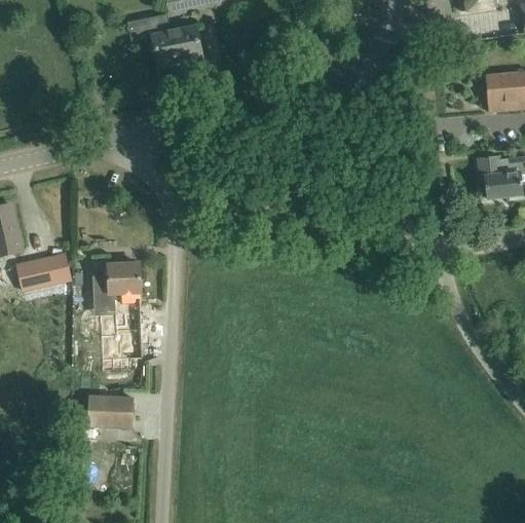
[(166,0),(170,12),(230,0),(166,0)]
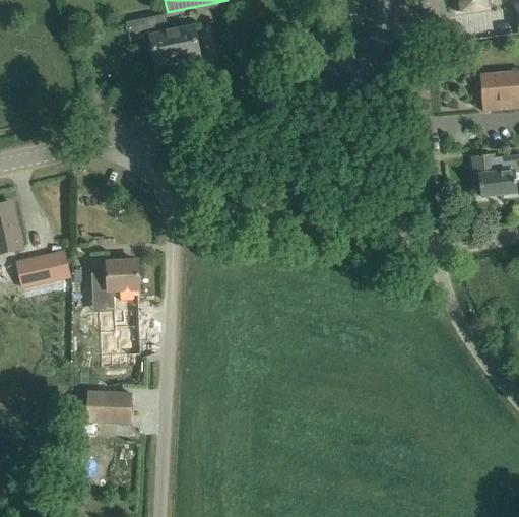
[(454,0),(456,10),(491,5),(490,0),(454,0)]
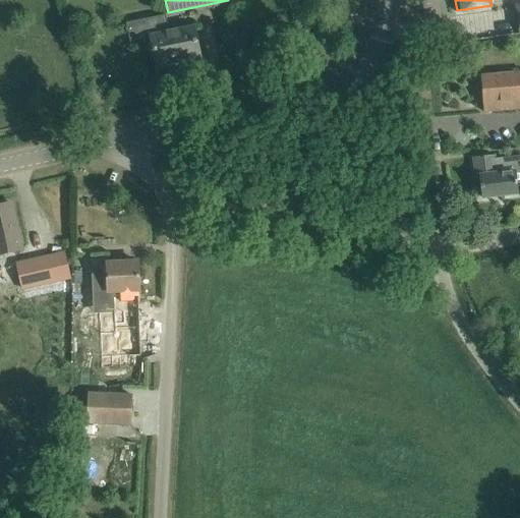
[(199,57),(196,37),(193,25),(168,30),(165,13),(126,20),(130,39),(151,35),(157,65),(199,57)]
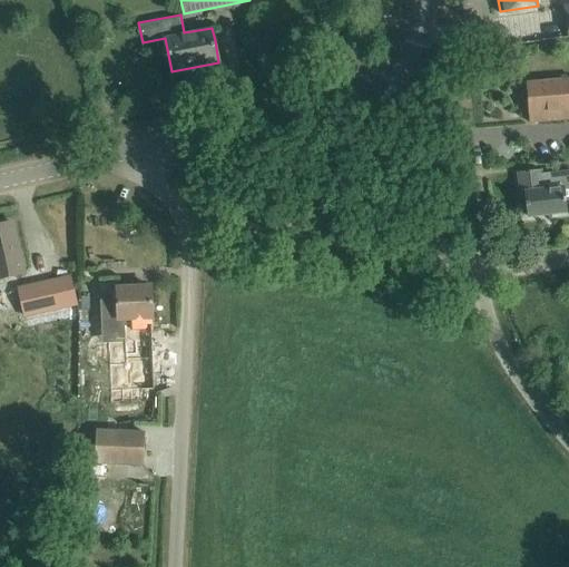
[(568,77),(548,78),(526,80),(529,119),(568,115),(568,77)]
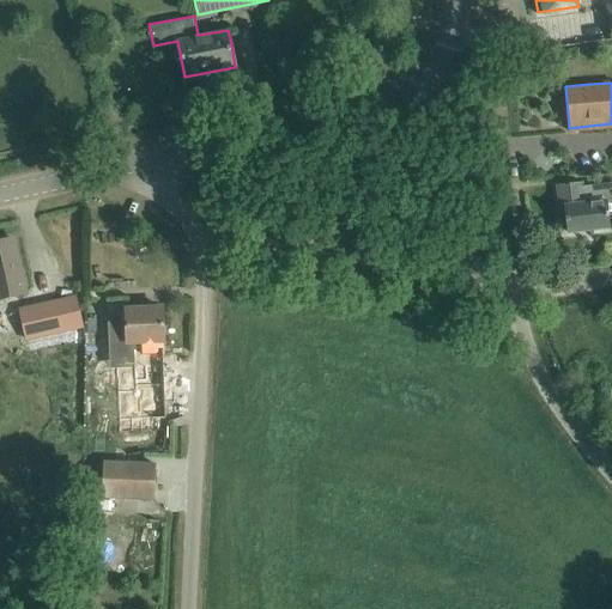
[(580,180),(556,182),(559,218),(565,217),(567,229),(610,224),(606,199),(582,201),(580,180)]
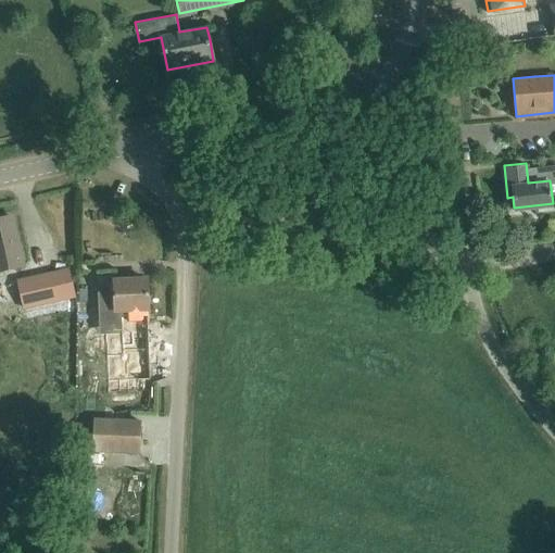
[(0,267),(21,262),(15,237),(11,215),(0,217),(0,267)]
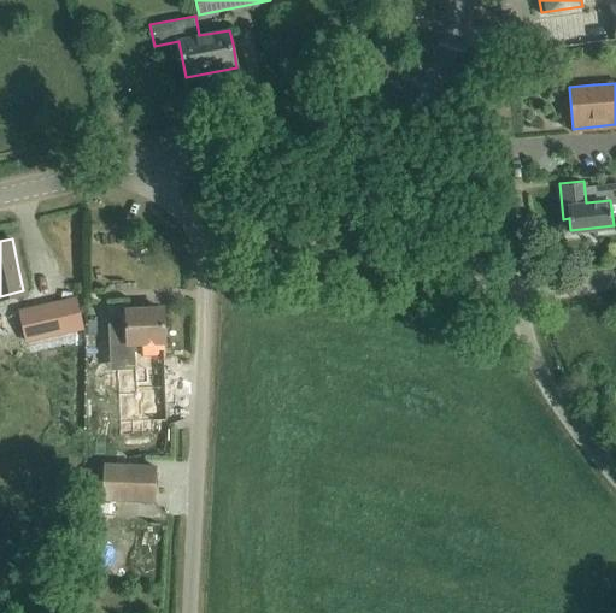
[(74,295),(17,308),(24,340),(81,326),(74,295)]
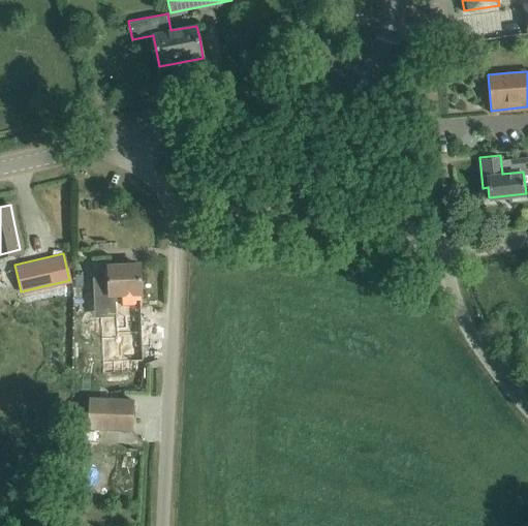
[(107,276),(93,277),(94,284),(94,294),(95,299),(115,299),(117,360),(142,359),(140,292),(141,292),(140,264),(107,265),(107,276)]
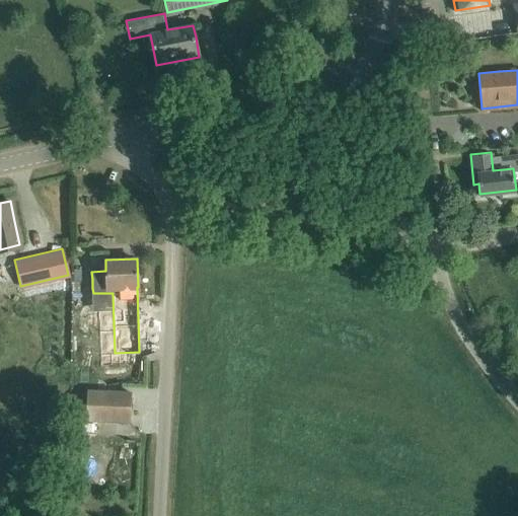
[(44,309),(43,293),(26,294),(27,310),(44,309)]
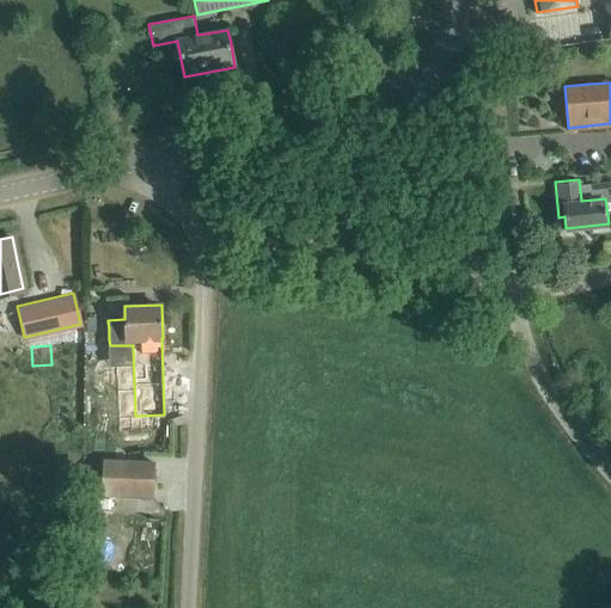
[(153,496),(154,461),(103,459),(101,493),(153,496)]
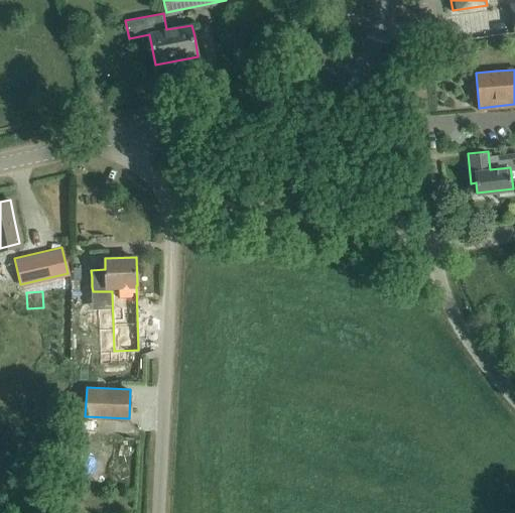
[(72,439),(70,463),(80,464),(81,439),(72,439)]
